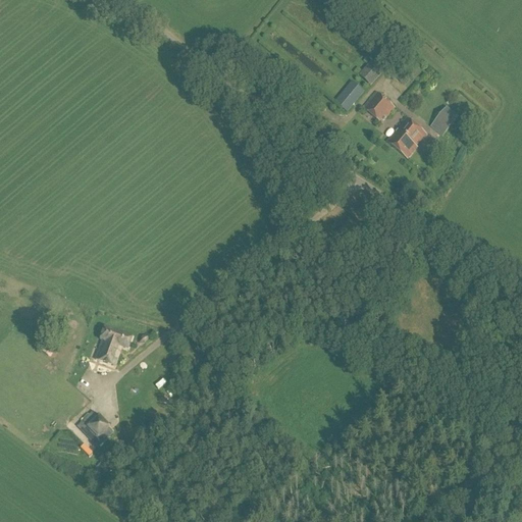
[(359,75),(371,87),(383,71),(372,61),(359,75)]
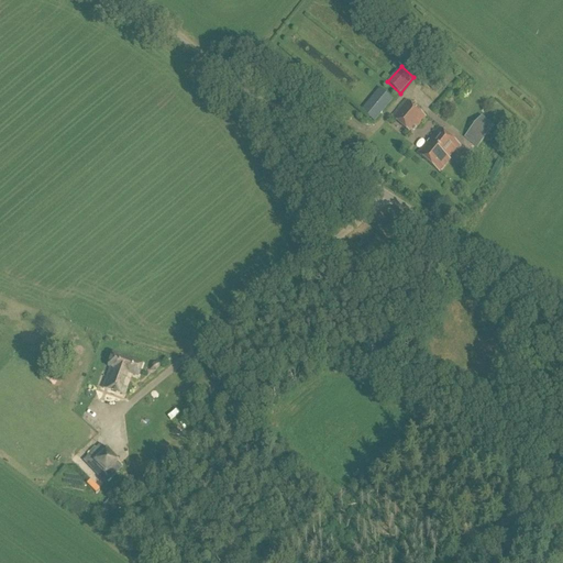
[(437,77),(428,85),(435,94),(444,85),(437,77)]
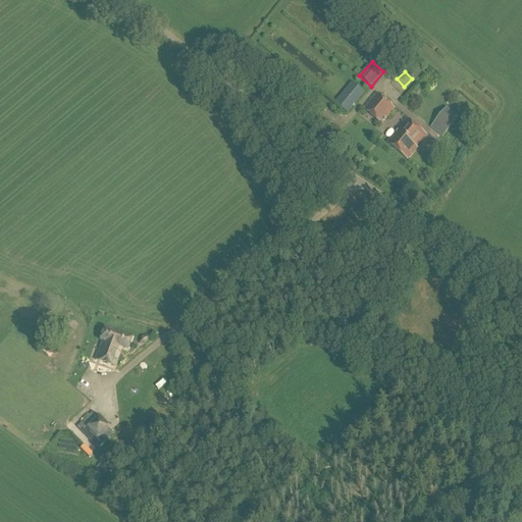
[(334,103),(348,113),(365,93),(352,82),(334,103)]
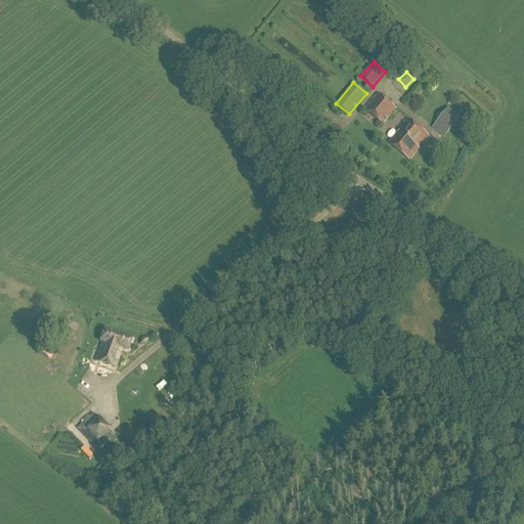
[(365,111),(384,125),(397,108),(379,94),(365,111)]
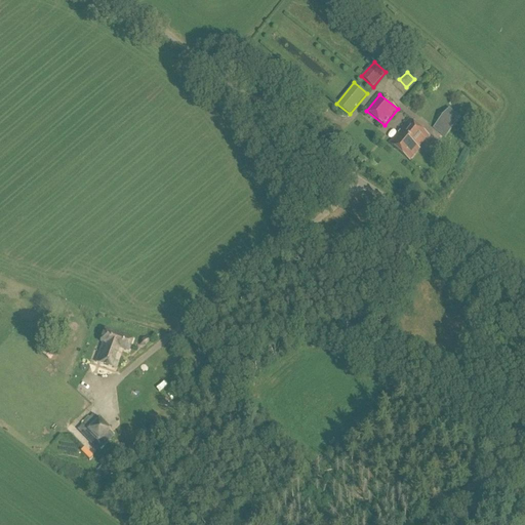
[(434,128),(446,137),(448,134),(461,119),(450,109),(437,125),(434,128)]
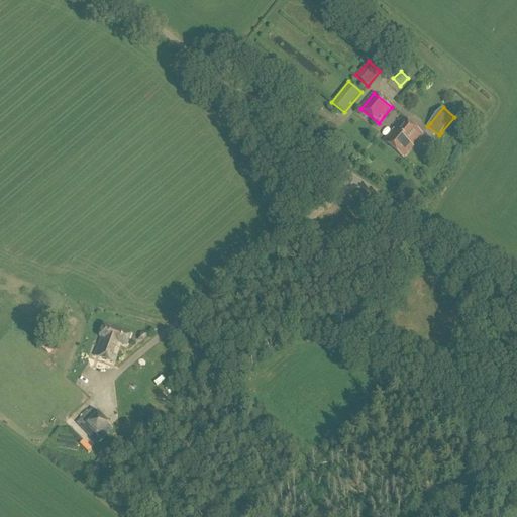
[(384,141),(404,159),(414,146),(412,145),(422,133),(403,118),(384,141)]
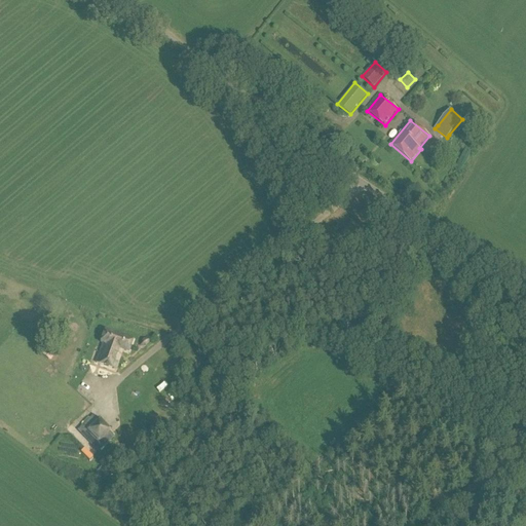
[(128,352),(133,340),(105,331),(101,343),(103,344),(96,363),(116,369),(122,350),(128,352)]
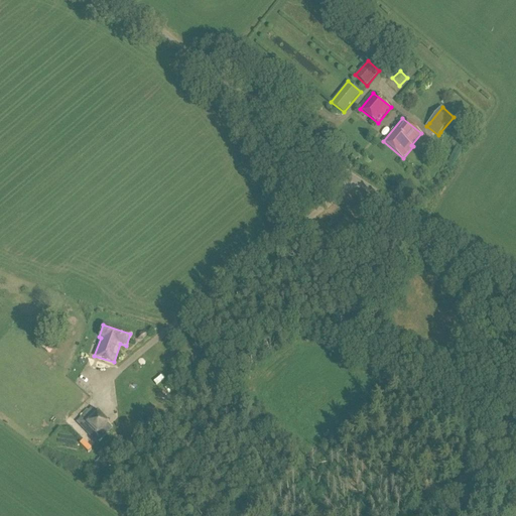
[(47,354),(56,358),(59,352),(49,348),(47,354)]
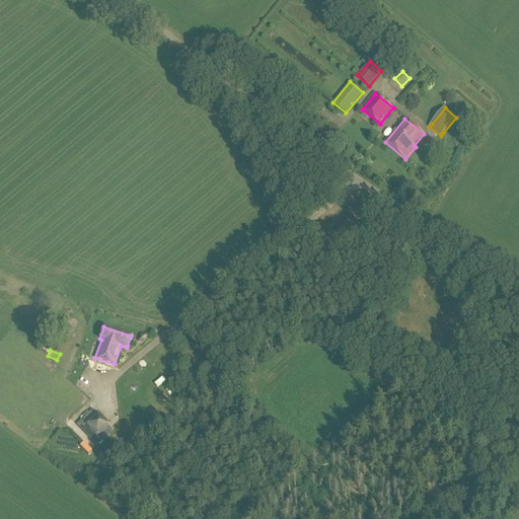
[(96,415),(92,411),(76,426),(96,446),(113,431),(108,426),(97,414),(96,415)]
